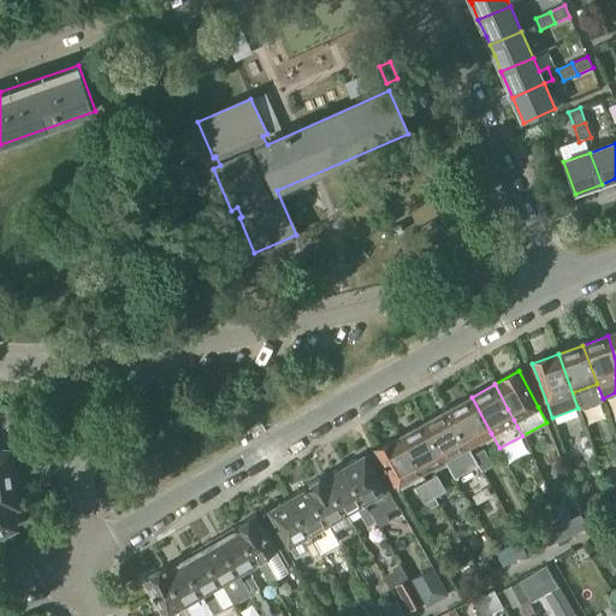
[(467,445),(468,445),(491,433),(472,397),(448,410),(467,445)]
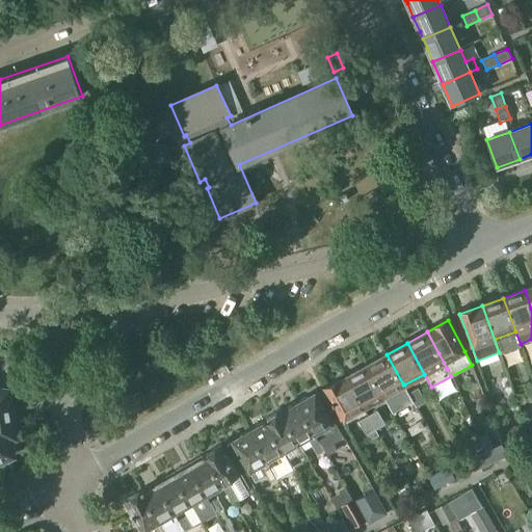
[(403,384),(387,354),(367,365),(383,396),(394,390),(406,413),(417,407),(408,393),(404,384),(403,384)]
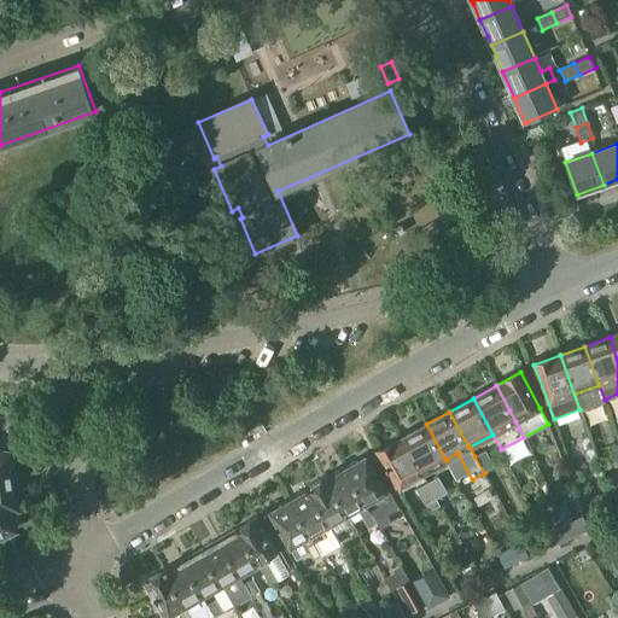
[(421,473),(445,460),(426,424),(402,437),(421,473)]
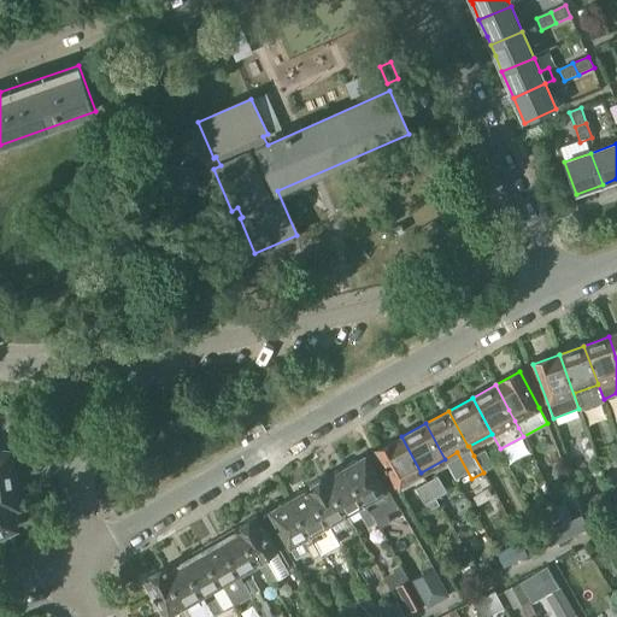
[(401,436),(376,451),(395,486),(421,472),(401,436)]
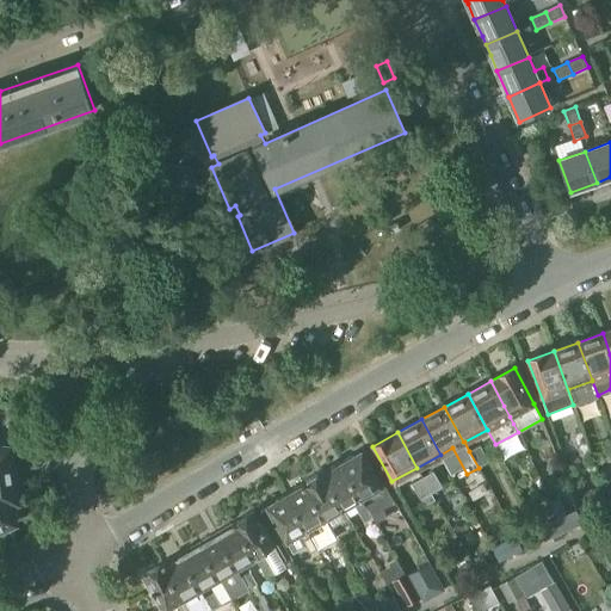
[(469,451),(479,468),(488,463),(480,446),(469,451)]
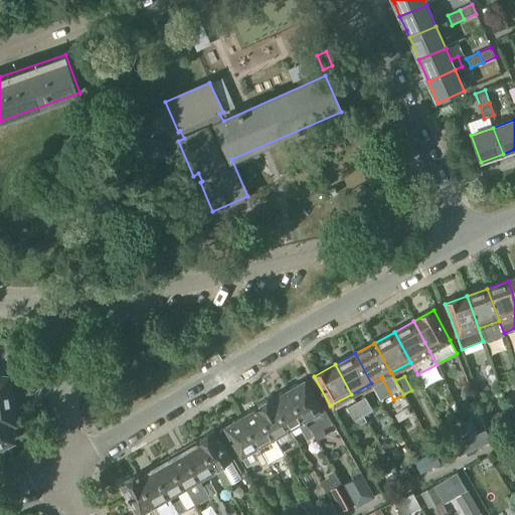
[(0,396),(9,395),(6,378),(0,377),(0,396)]
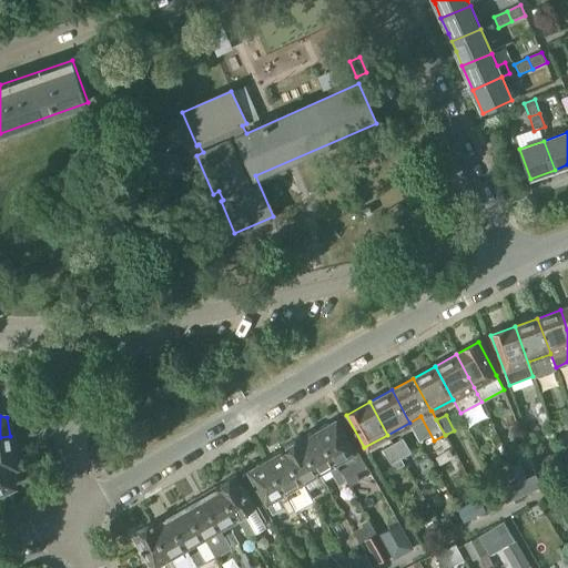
[(335,422),(317,432),(346,482),(350,487),(359,480),(356,474),(367,468),(356,448),(352,450),(335,422)]
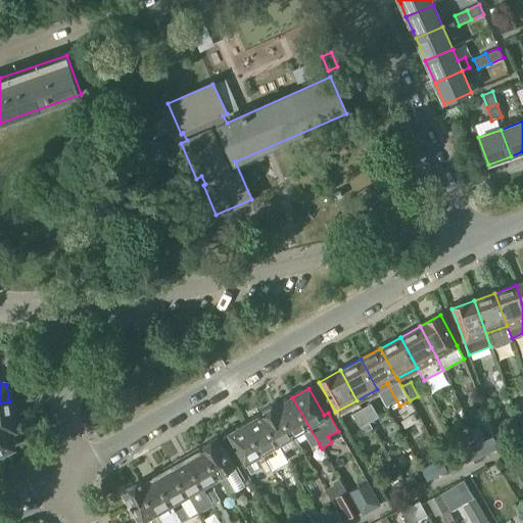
[(277,402),(275,403),(293,435),(298,443),(306,439),(312,447),(319,443),(292,397),(278,406),(277,402)]
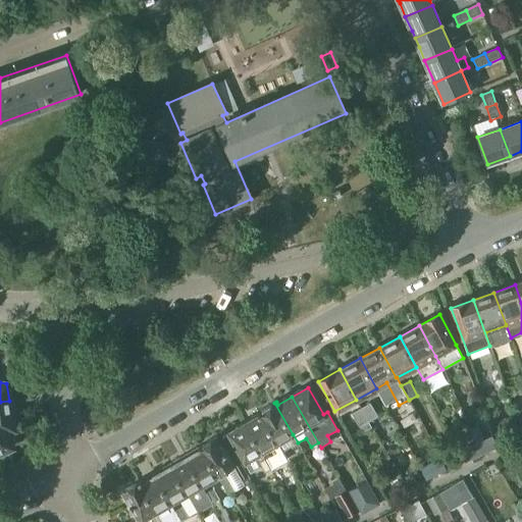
[(0,429),(13,427),(9,401),(0,402),(0,429)]
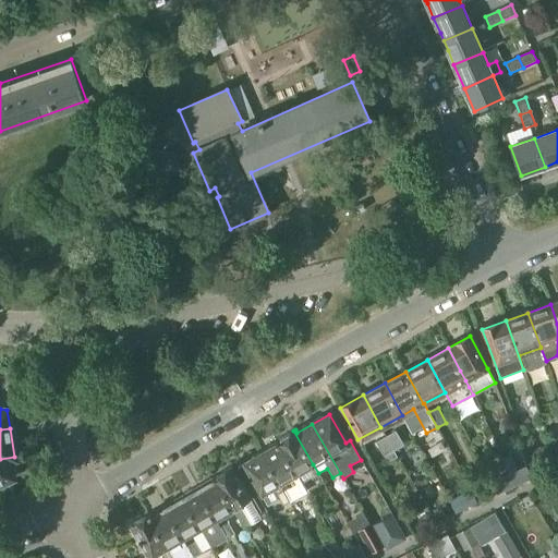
[(286,436),(277,440),(296,473),(302,483),(311,477),(316,487),(324,482),(318,473),(313,464),(293,431),(286,436)]
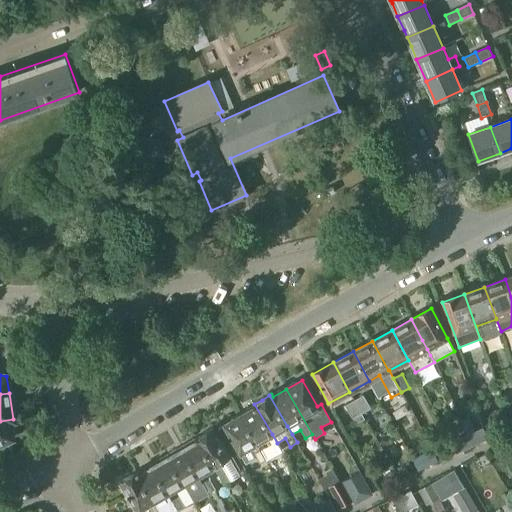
[(354,401),(361,414),(370,409),(363,396),(354,401)]
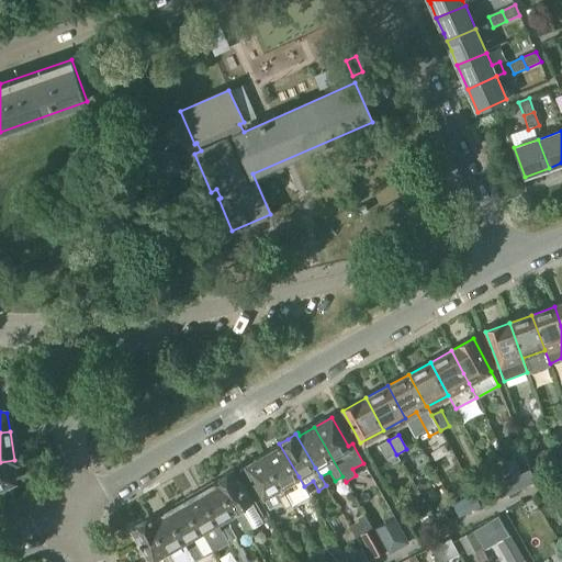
[(395,454),(396,454),(389,440),(379,446),(390,467),(398,461),(395,454)]
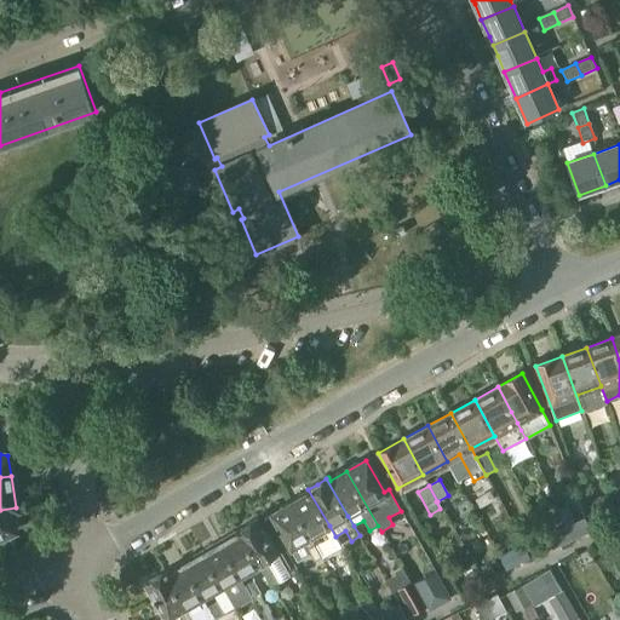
[(336,537),(329,526),(308,489),(305,491),(308,494),(291,504),(322,557),(331,552),(325,544),(336,537)]
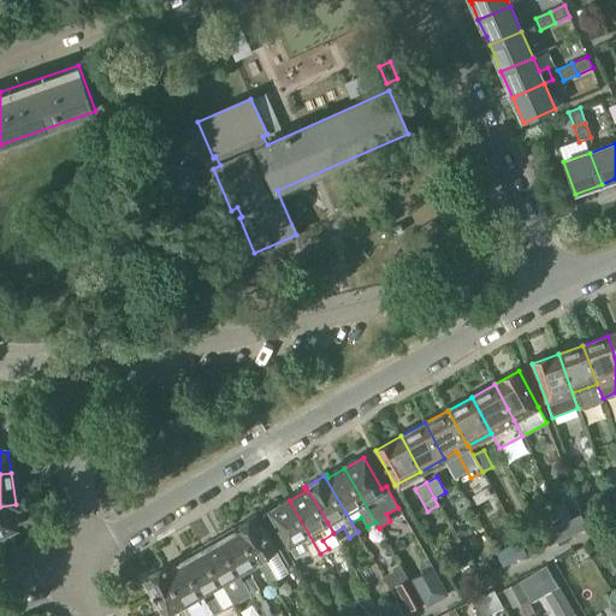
[(320,554),(289,501),(270,511),(297,557),(308,551),(313,558),(320,554)]
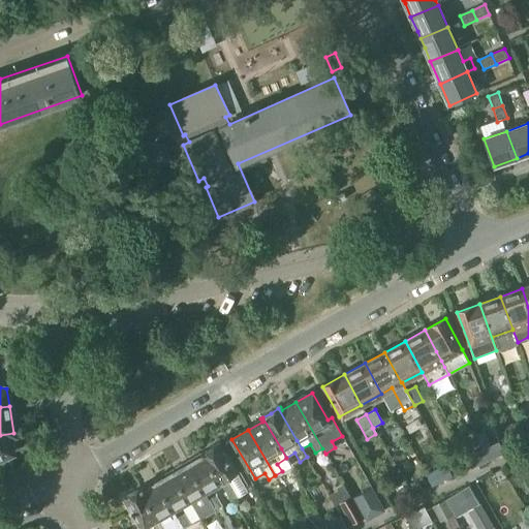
[(510,434),(516,448),(528,443),(523,430),(510,434)]
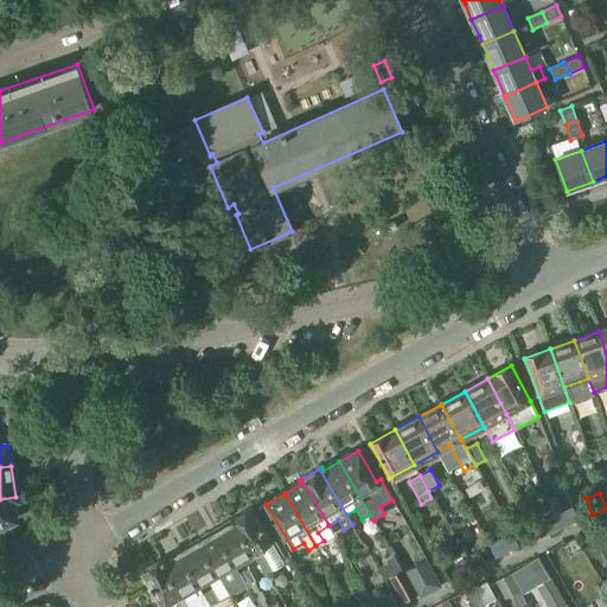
[(16,497),(0,499),(0,525),(14,519),(13,515),(16,515),(18,511),(16,497)]
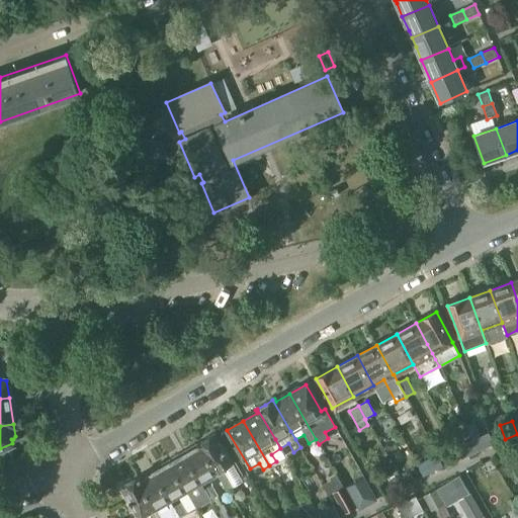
[(199,442),(197,443),(216,473),(226,492),(233,487),(223,469),(232,463),(214,433),(199,442)]
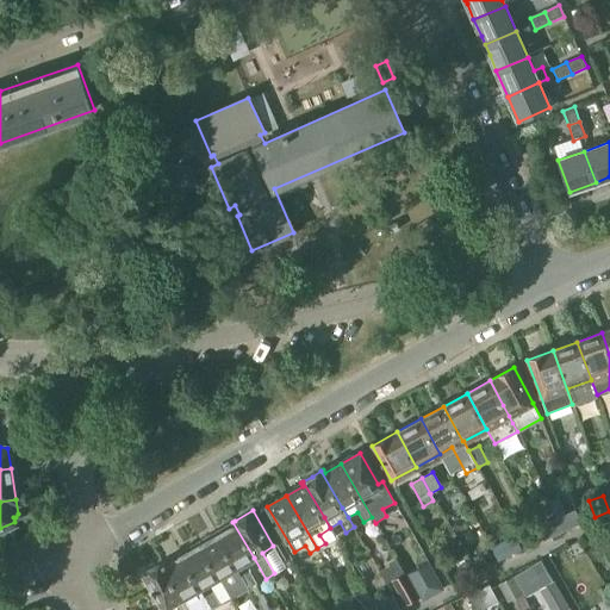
[(555,518),(561,533),(580,524),(574,510),(555,518)]
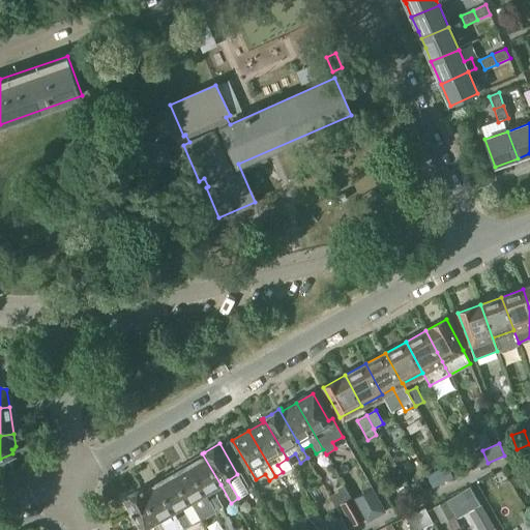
[(471,470),(488,463),(482,450),(466,459),(471,470)]
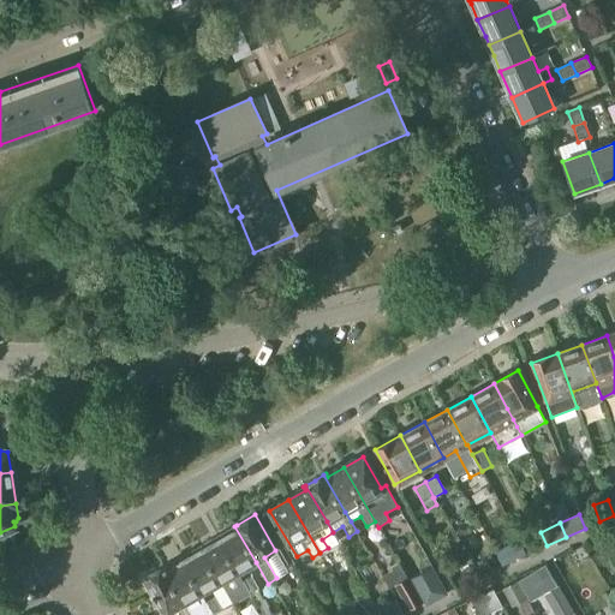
[(233,527),(218,536),(250,593),(257,589),(245,568),(256,562),(234,526),(233,527)]
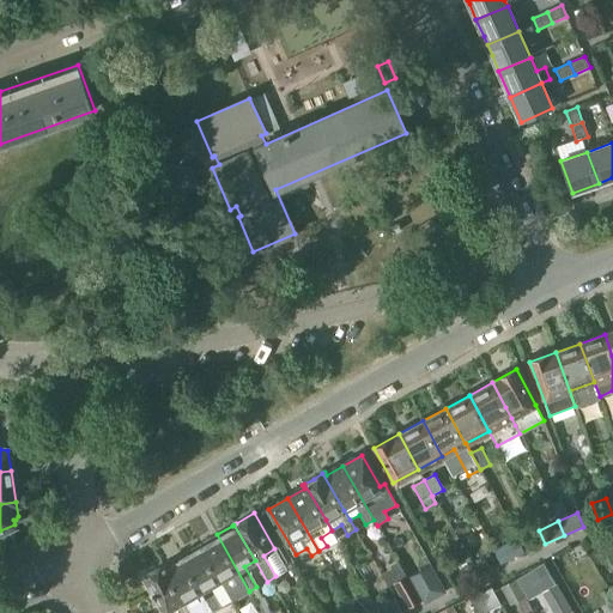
[(211,538),(198,545),(218,581),(219,581),(231,601),(232,604),(250,593),(249,592),(217,534),(211,538)]
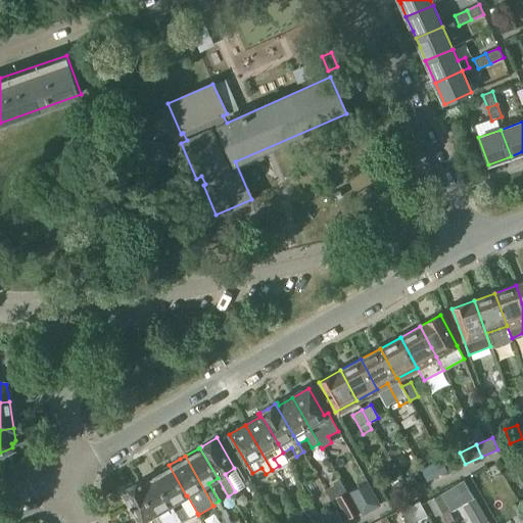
[(427,482),(447,471),(440,459),(421,470),(427,482)]
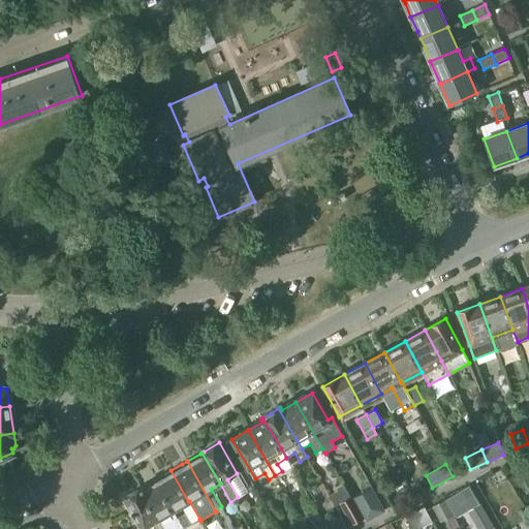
[(170,470),(155,479),(183,528),(198,520),(199,519),(189,501),(188,501),(170,470)]
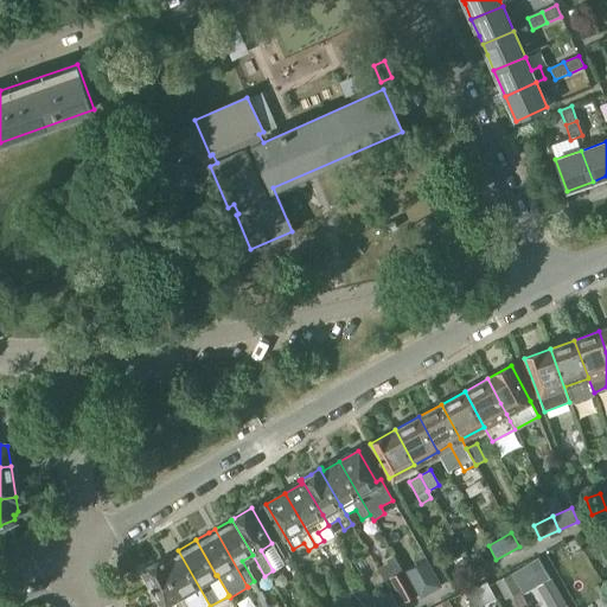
[(163,558),(160,560),(180,595),(190,589),(199,606),(208,606),(210,606),(178,550),(164,558),(163,558)]
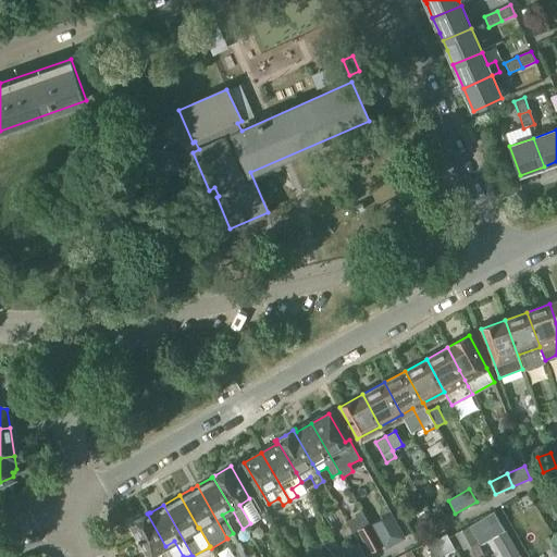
[(440,506),(430,510),(435,520),(444,515),(440,506)]
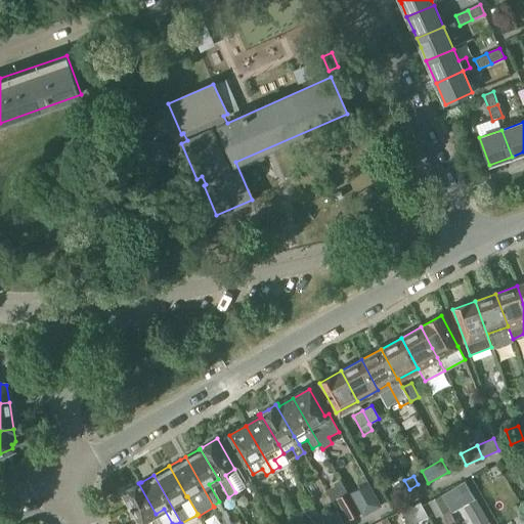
[(451,513),(475,499),(465,482),(441,495),(451,513)]
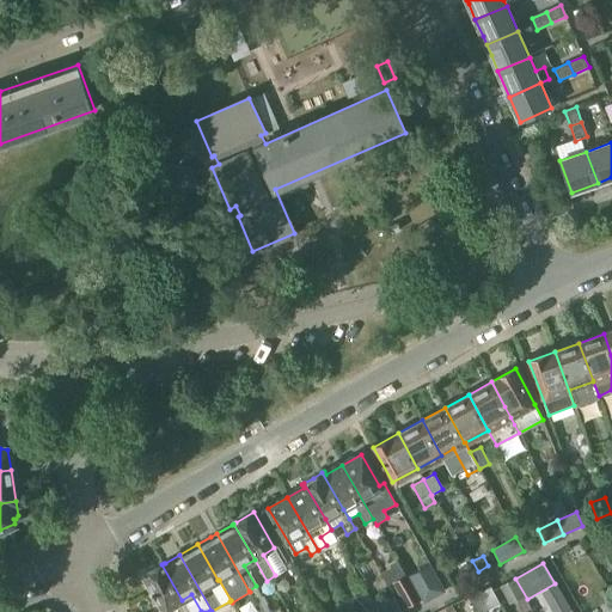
[(182,600),(161,564),(154,569),(142,576),(163,611),(159,611),(188,611),(185,606),(182,600)]
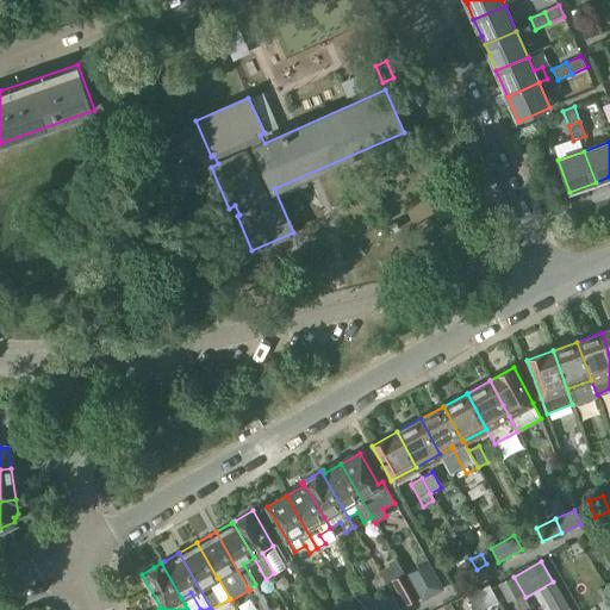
[(391,580),(405,607),(418,599),(404,573),(391,580)]
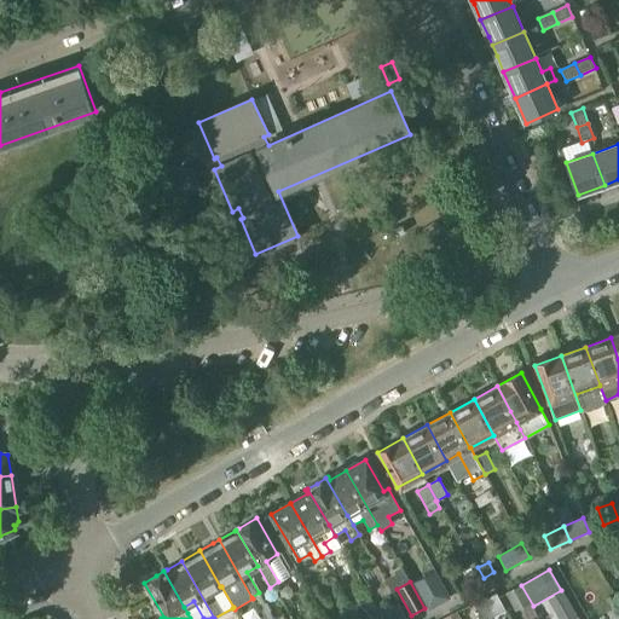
[(515,612),(530,603),(521,585),(505,594),(515,612)]
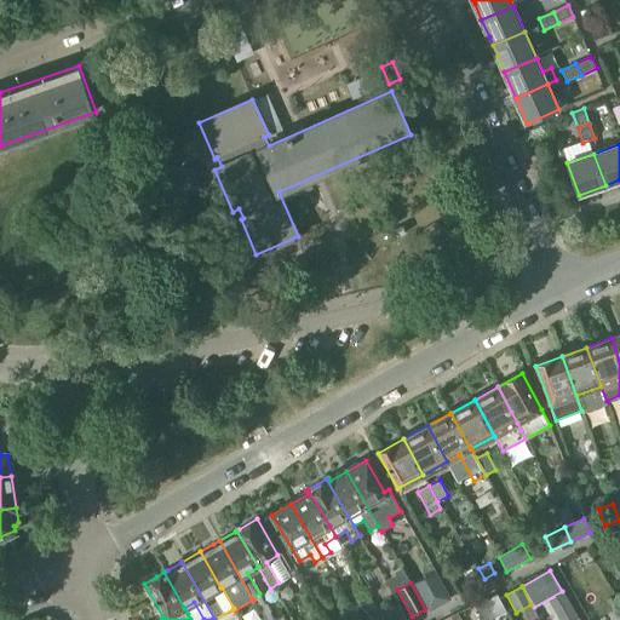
[(483,619),(498,613),(492,601),(476,609),(482,619),(483,619)]
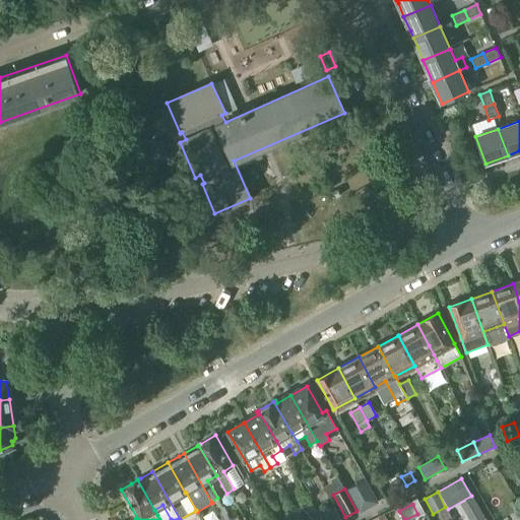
[(341,519),(335,508),(334,508),(324,514),(327,519),(341,519)]
